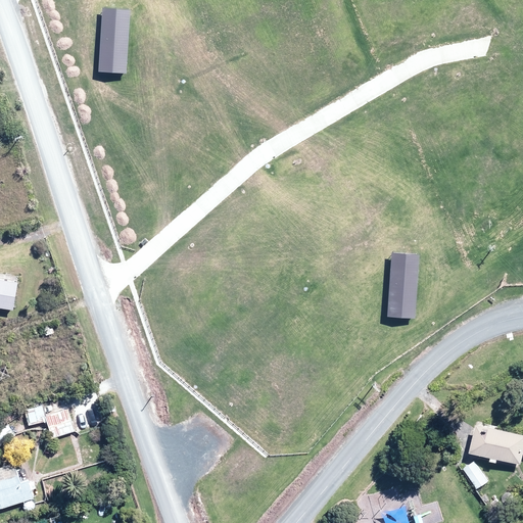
[(0,278),(0,306),(12,308),(17,282),(0,278)]
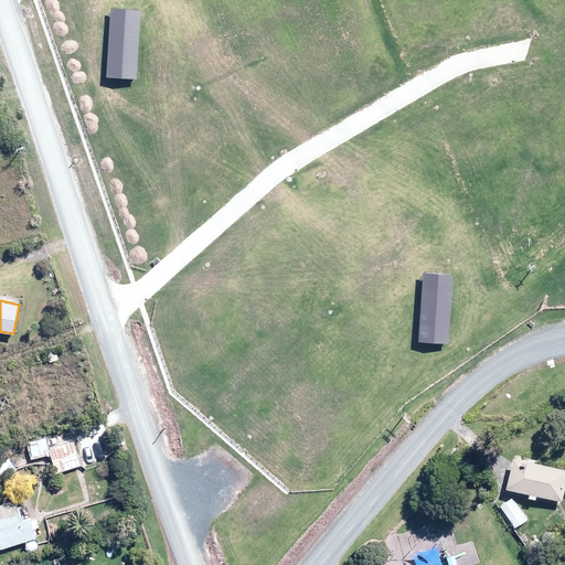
[(74,415),(64,419),(68,429),(78,425),(74,415)]
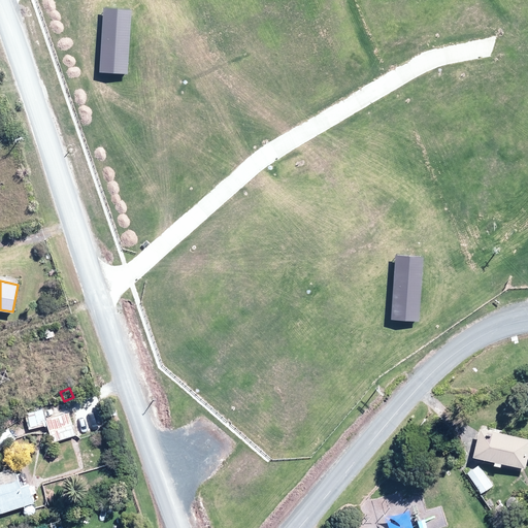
[(26,414),(30,429),(47,425),(43,409),(26,414)]
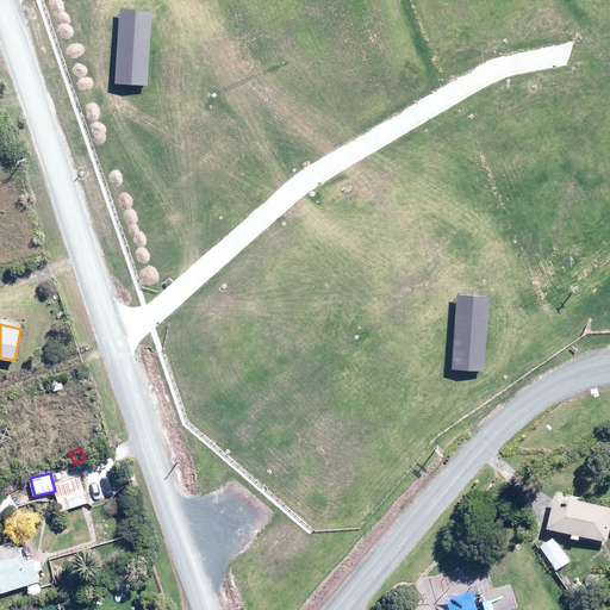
[(81,478),(54,486),(62,511),(88,503),(81,478)]
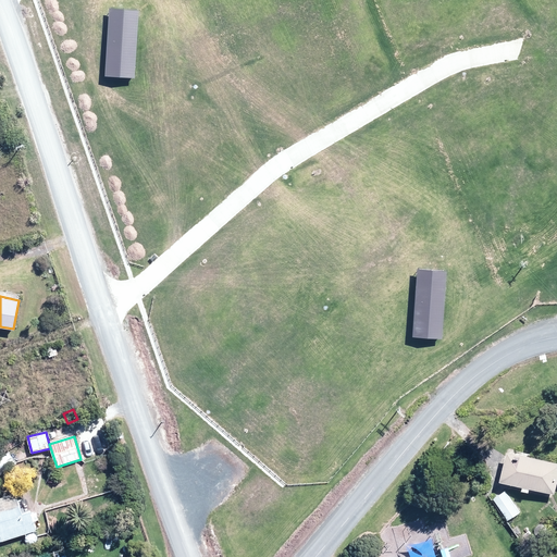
[(8,450),(0,455),(0,475),(17,463),(8,450)]
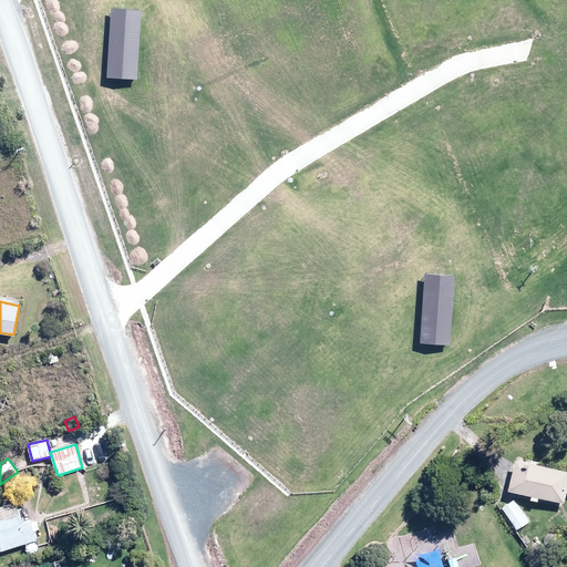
[(566,502),(566,470),(519,460),(512,490),(535,495),(534,500),(542,501),(542,497),(566,503),(566,502)]
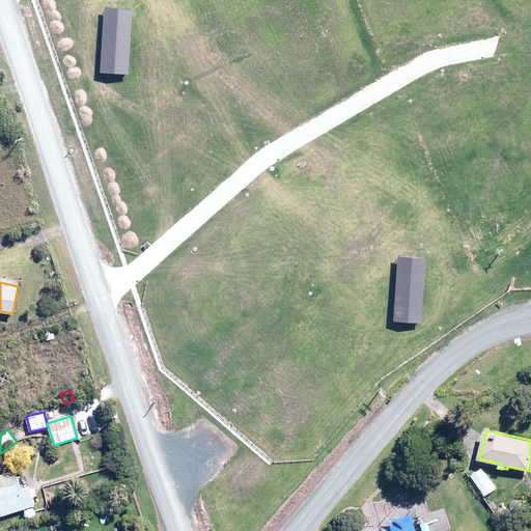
[(482,468),(472,475),(482,491),(493,482),(482,468)]
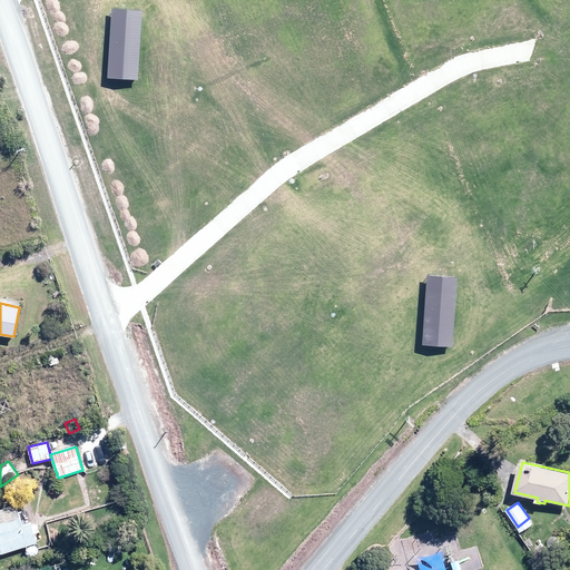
[(101,514),(95,518),(98,524),(105,521),(101,514)]
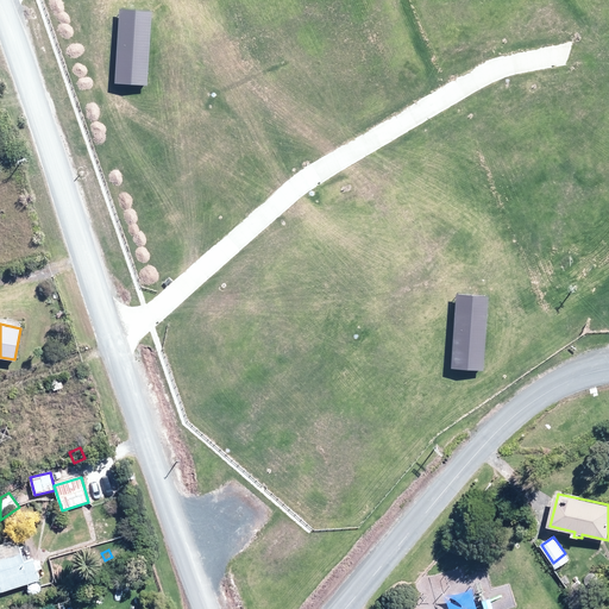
[(0,558),(0,590),(2,590),(4,591),(39,579),(37,570),(43,567),(39,559),(35,562),(33,559),(25,563),(22,552),(0,558)]
